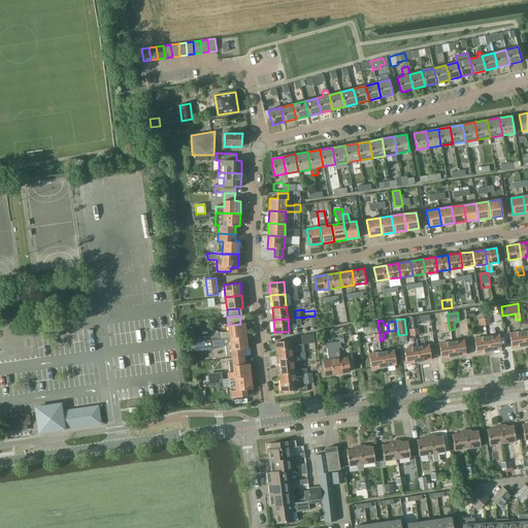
[(211,336),(205,337),(205,340),(211,339),(246,335),(244,323),(240,324),(228,325),(229,331),(217,332),(211,332),(211,336)]
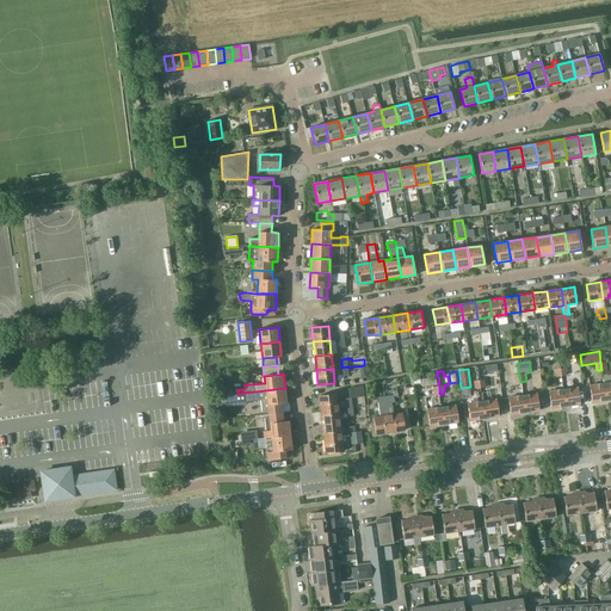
[(580,403),(578,387),(576,380),(562,382),(563,389),(566,406),(580,403)]
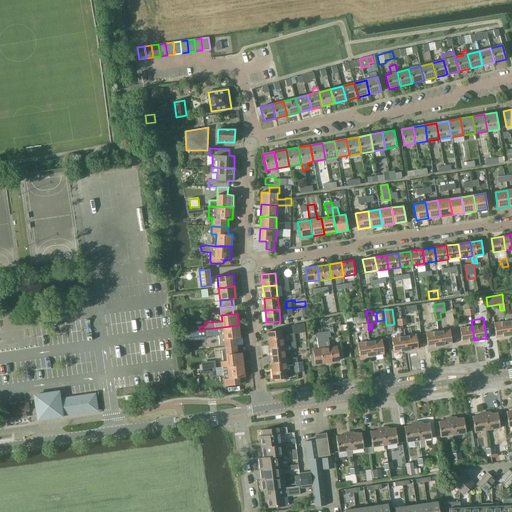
[(496,337),(508,335),(506,321),(494,323),(496,337)]
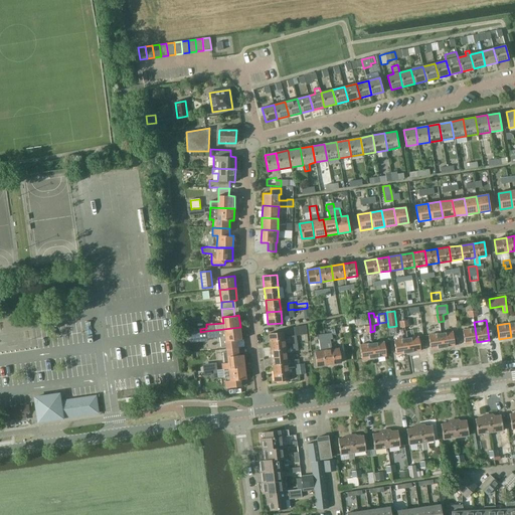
[(292,336),(293,343),(297,342),(296,335),(307,334),(306,325),(294,327),(295,336),(292,336)]
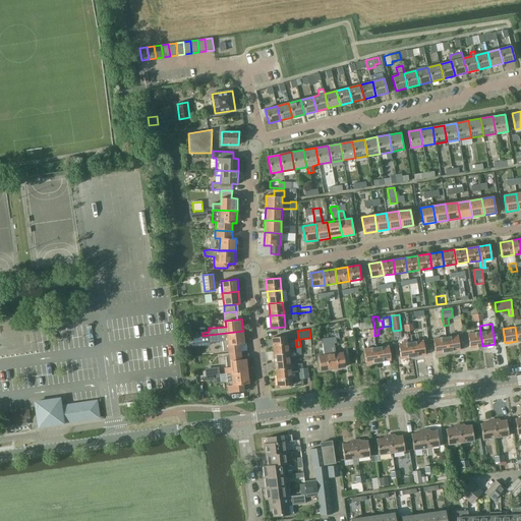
[(228,351),(229,353),(229,354),(239,352),(238,344),(244,344),(243,331),(209,335),(210,343),(222,342),(223,351),(228,351)]
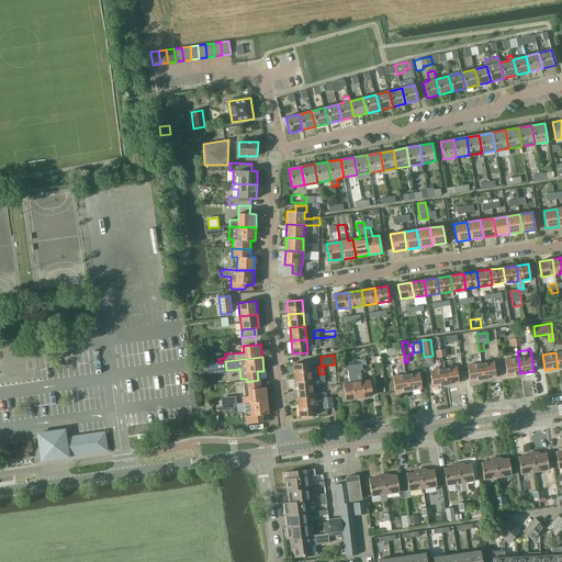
[(507,375),(520,373),(518,358),(505,360),(507,375)]
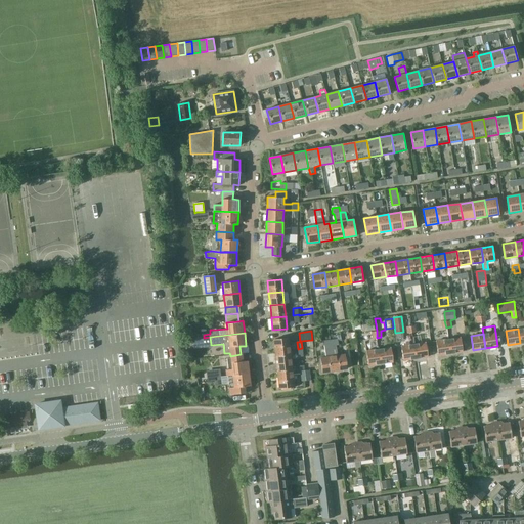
[(204,338),(192,339),(193,348),(211,346),(211,345),(210,337),(204,338)]
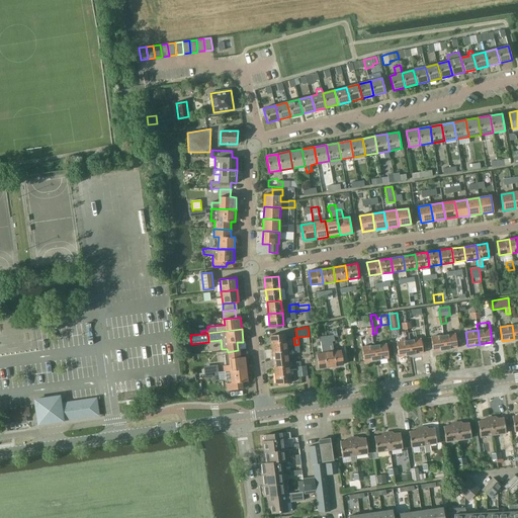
[(457,347),(455,333),(443,335),(445,349),(457,347)]
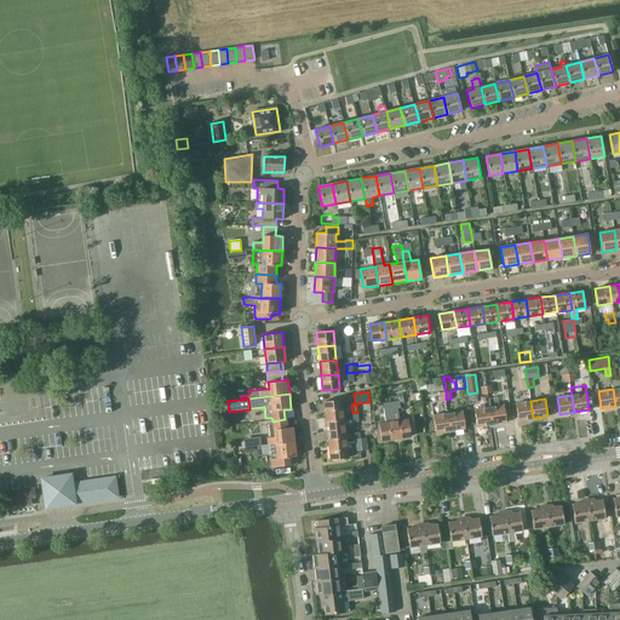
[(340,400),(323,401),(326,415),(343,414),(340,400)]
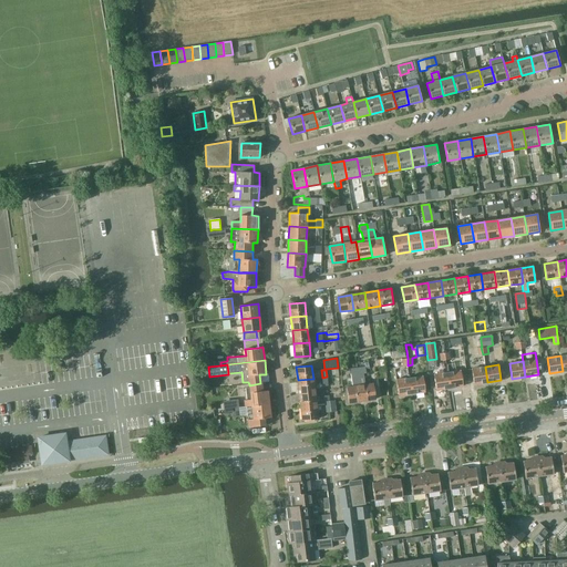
[(367,373),(364,367),(358,368),(362,401),(375,399),(373,383),(364,384),(363,373),(367,373)]
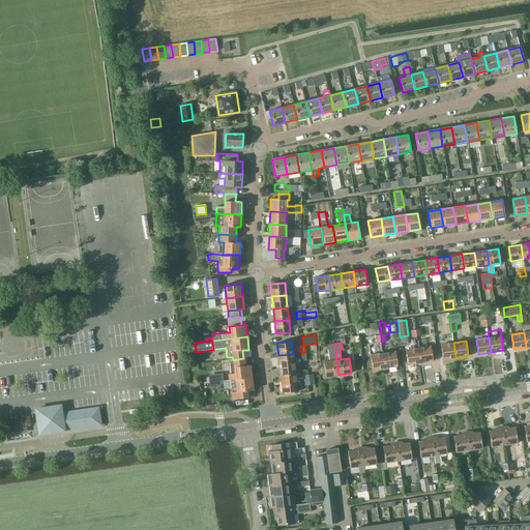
[(443,359),(455,357),(453,343),(441,345),(443,359)]
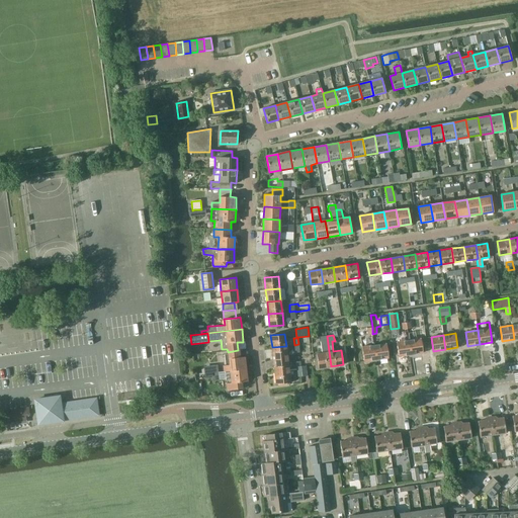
[(319,368),(331,366),(327,336),(319,337),(322,353),(317,354),(319,368)]
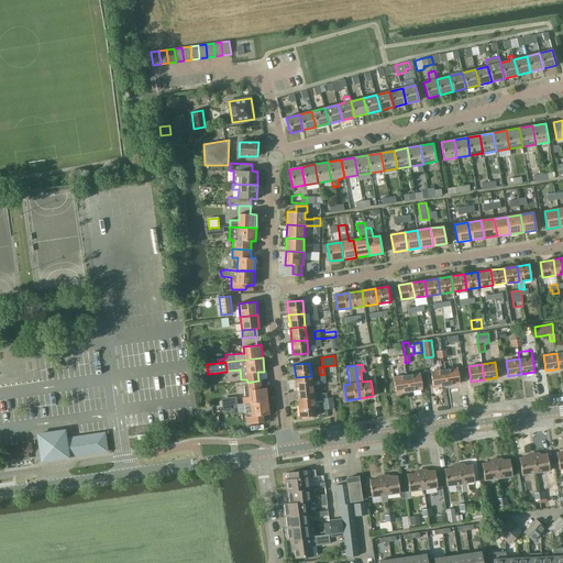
[(460,384),(457,368),(444,370),(446,385),(460,384)]
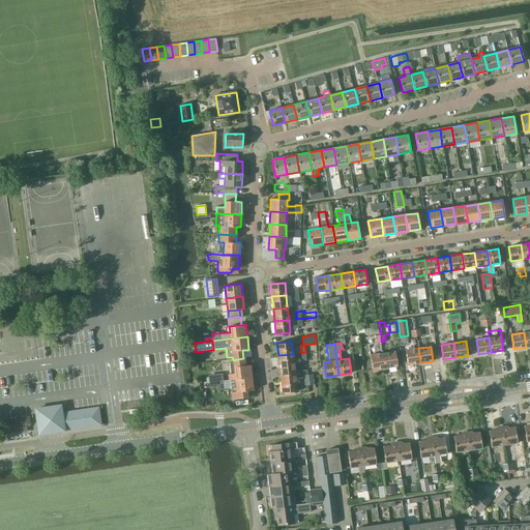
[(408,364),(420,362),(418,348),(406,350),(408,364)]
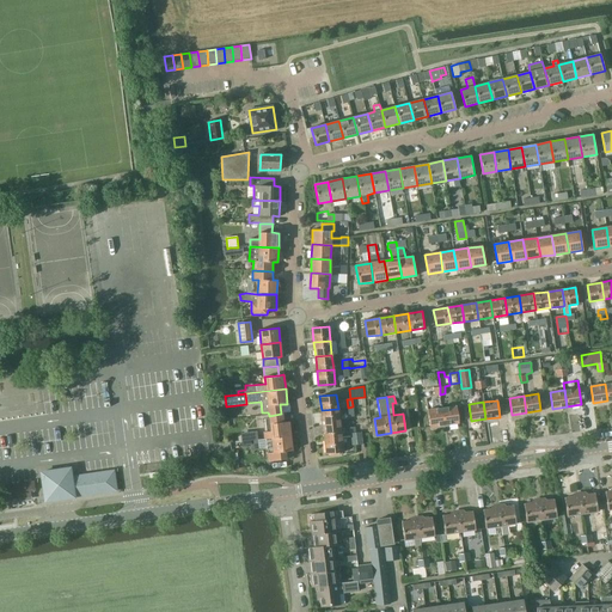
[(459,423),(457,407),(442,408),(445,424),(459,423)]
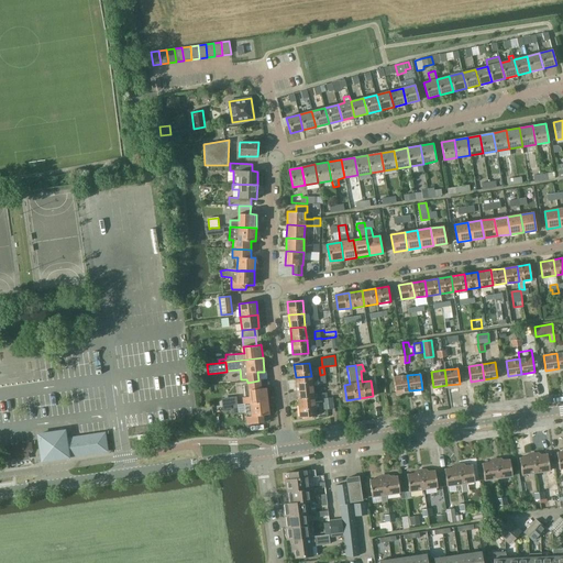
[(396,393),(409,390),(407,375),(394,377),(396,393)]
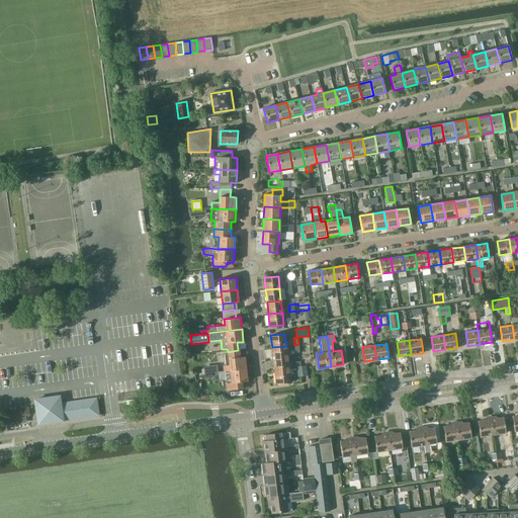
[(287,358),(286,346),(272,347),(273,359),(287,358)]
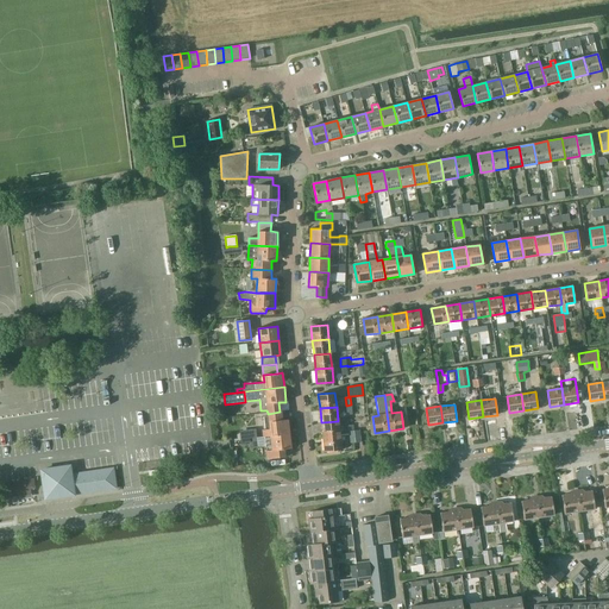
[(263,437),(264,437),(289,434),(288,419),(281,420),(280,412),(268,414),(268,416),(264,416),(265,429),(262,429),(263,437)]
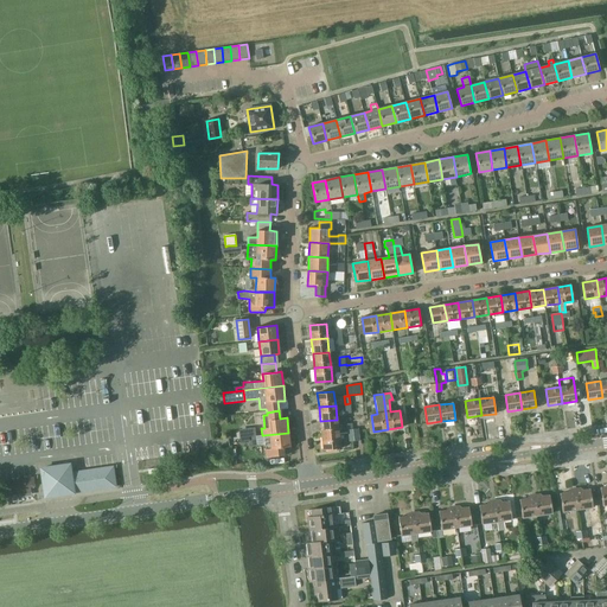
[(323,435),(338,434),(337,420),(320,421),(323,435)]
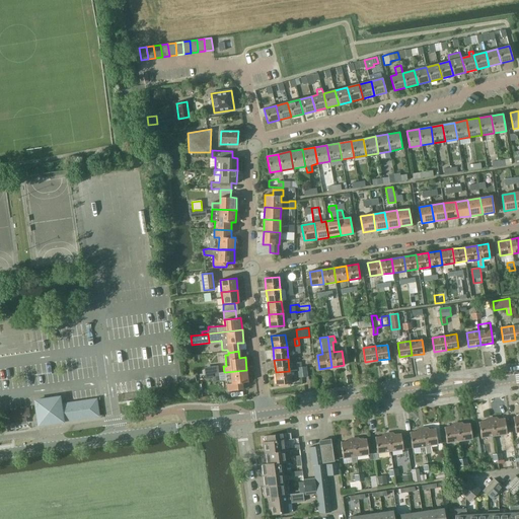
[(207,372),(205,372),(205,374),(206,377),(214,376),(213,373),(219,373),(218,366),(213,366),(213,370),(206,370),(207,372)]
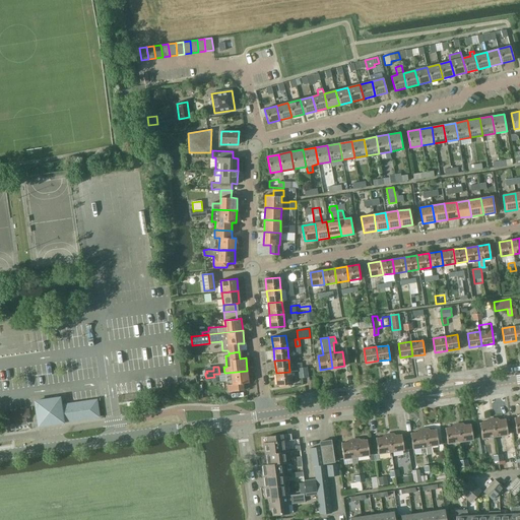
[(298,369),(298,371),(289,372),(276,373),(277,385),(291,384),(290,378),(299,377),(299,378),(308,377),(307,367),(303,368),(298,369)]
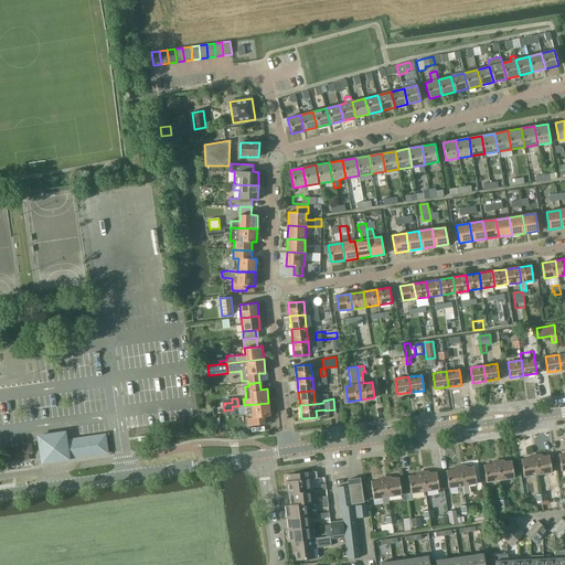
[(263,416),(270,416),(268,403),(245,405),(247,426),(264,424),(263,416)]
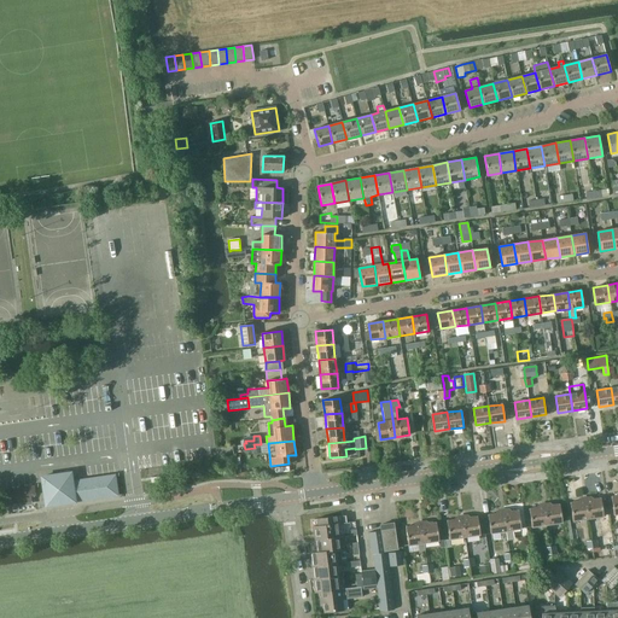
[(63,477),(42,479),(42,481),(46,506),(117,495),(115,476),(71,482),(71,481),(68,476),(63,477)]
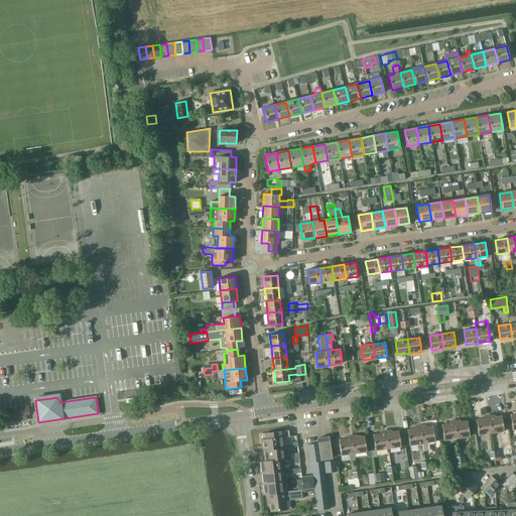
[(10,408),(4,409),(6,421),(25,418),(25,414),(29,413),(28,406),(13,408),(13,406),(10,406),(10,408)]
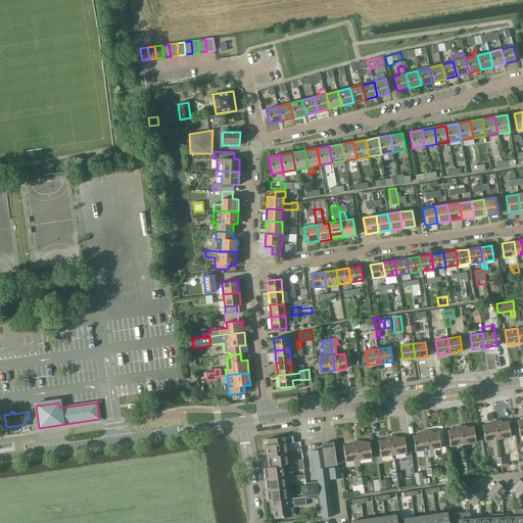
[(511,437),(509,422),(495,424),(497,439),(511,437)]
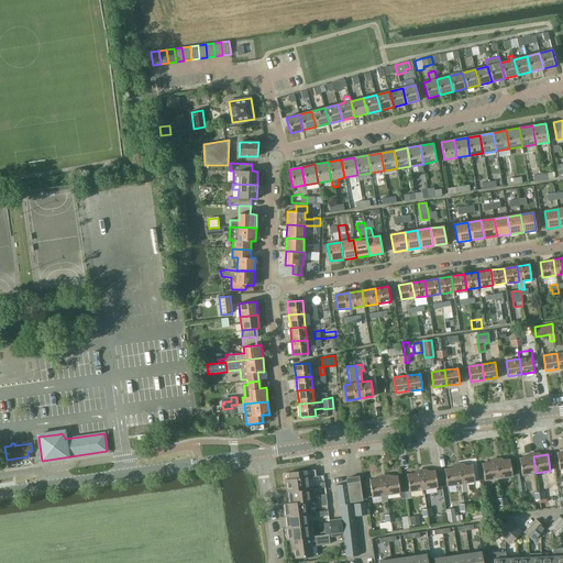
[(521,475),(536,473),(533,456),(519,457),(521,475)]
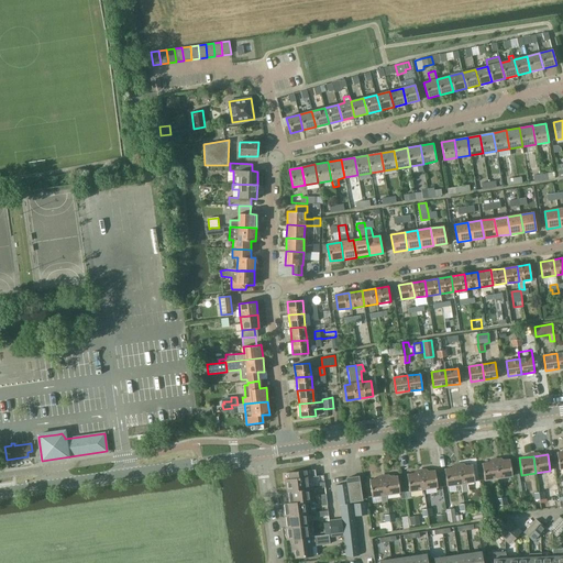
[(512,476),(510,460),(496,462),(498,478),(512,476)]
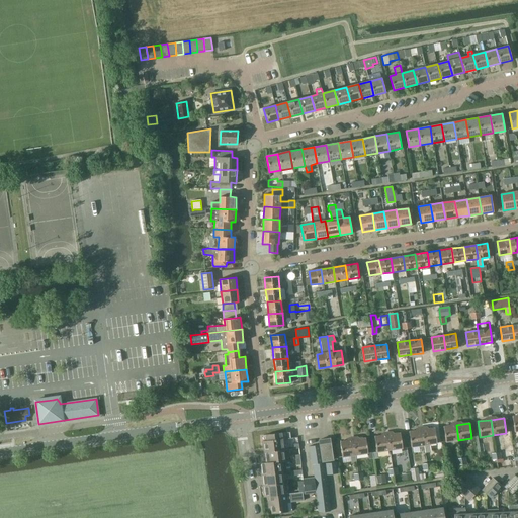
[(445,442),(458,440),(456,425),(443,426),(445,442)]
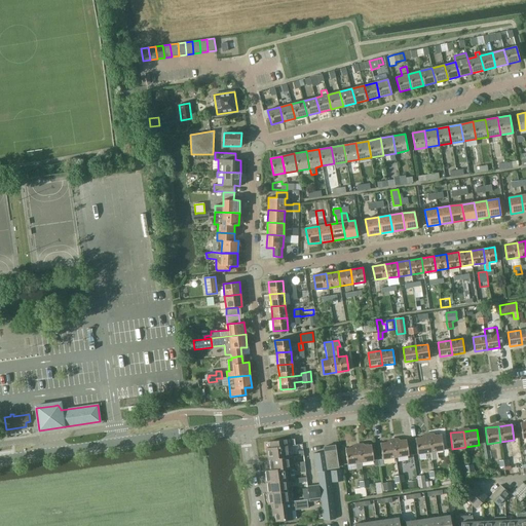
[(441,435),(428,437),(431,457),(431,459),(438,458),(436,451),(444,450),(441,435)]
